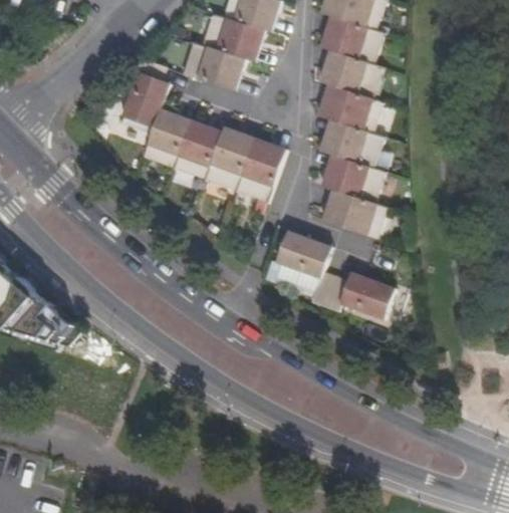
[(227,0),(221,17),(236,22),(263,30),(270,32),(279,0),(227,0)]
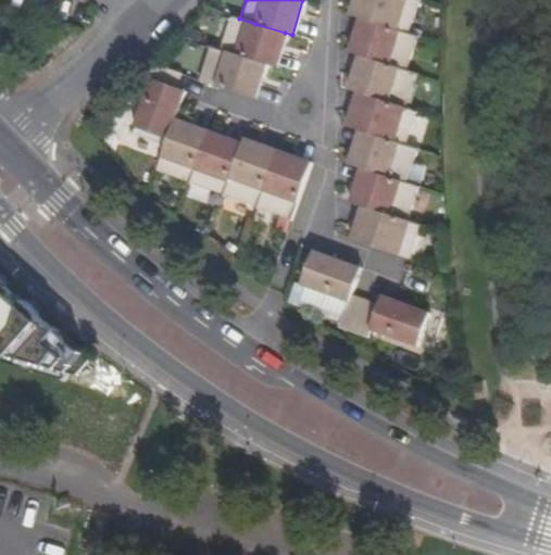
[(350,0),(346,14),(357,17),(404,33),(414,0),(350,0)]
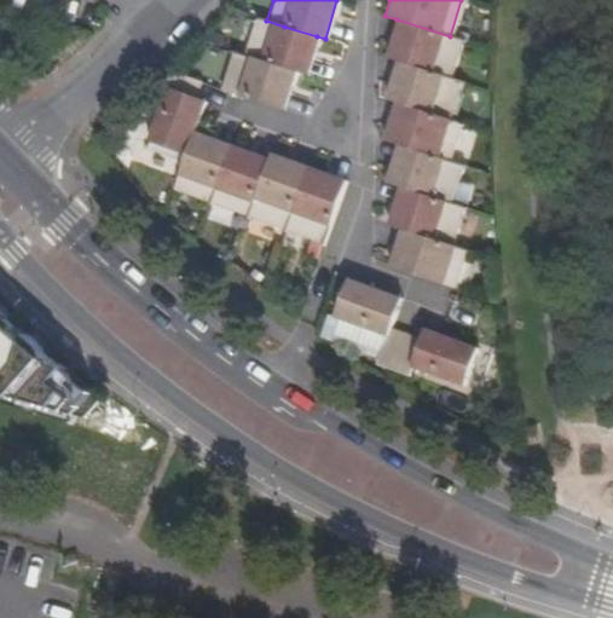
[(385,57),(395,61),(449,76),(460,39),(450,36),(397,19),(385,57)]
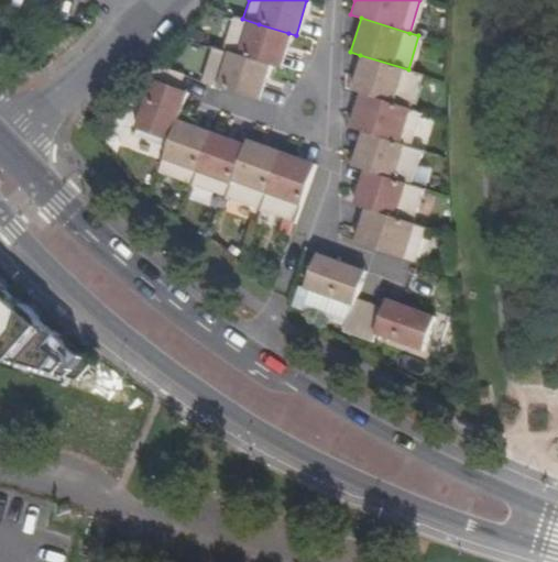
[(259,24),(242,19),(227,30),(220,50),(267,65),(277,68),(288,33),(259,24)]
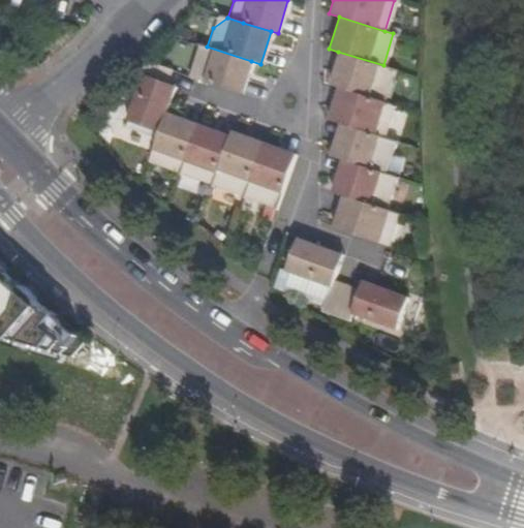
[(241,93),(251,61),(207,47),(202,45),(196,44),(187,76),(194,79),(241,93)]
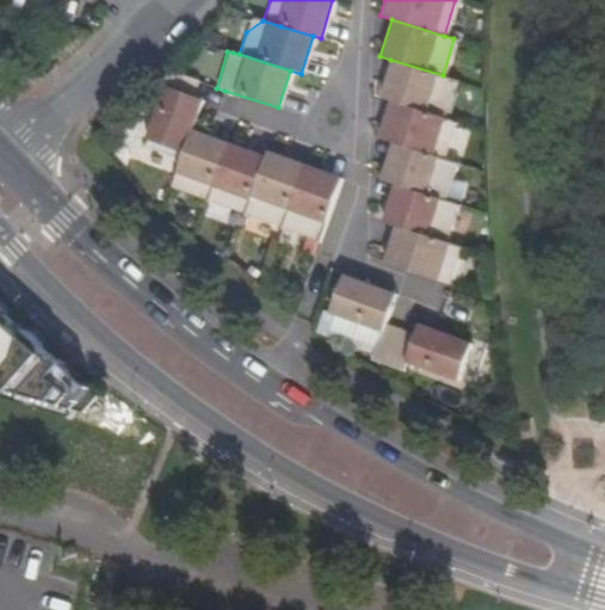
[(378,97),(388,100),(442,117),(452,79),(443,75),(390,60),(378,97)]
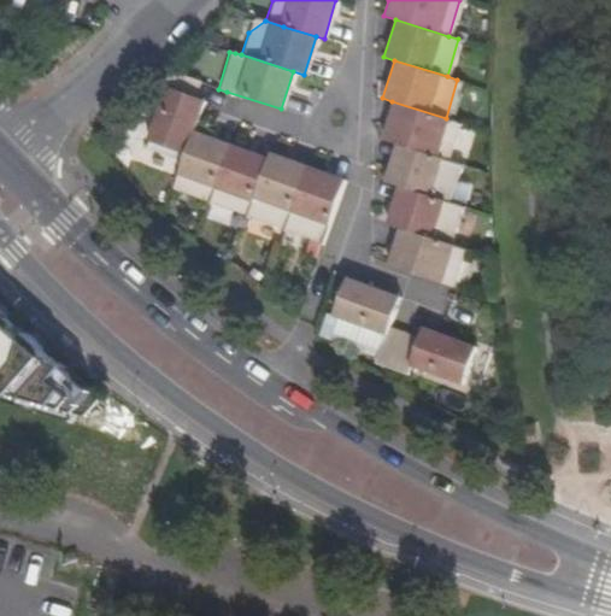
[(193,97),(198,83),(199,81),(180,75),(162,86),(165,88),(146,140),(183,154),(192,132),(199,111),(203,101),(193,97)]
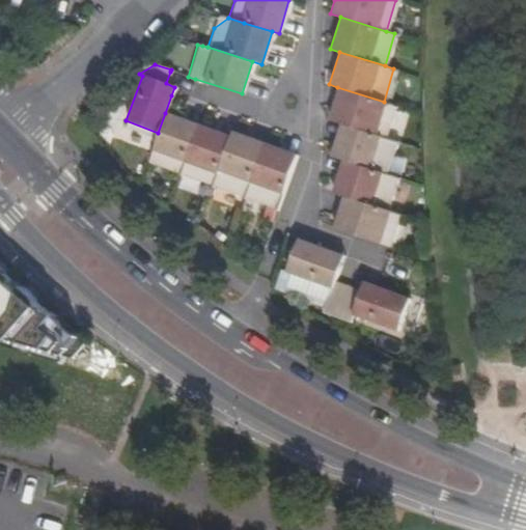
[(328,119),(339,123),(384,137),(393,105),(384,102),(337,87),(328,119)]
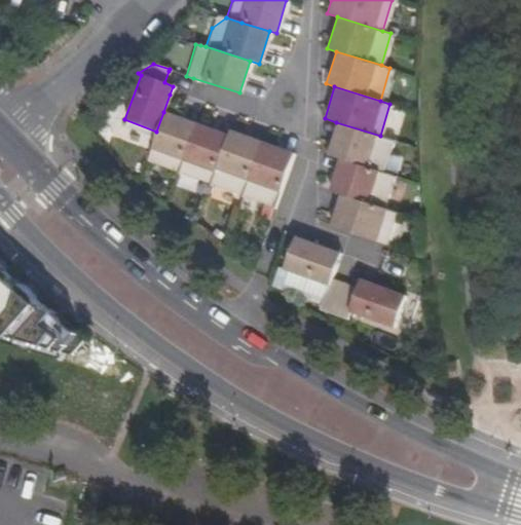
[(195,123),(163,112),(156,132),(146,160),(178,172),(195,123)]
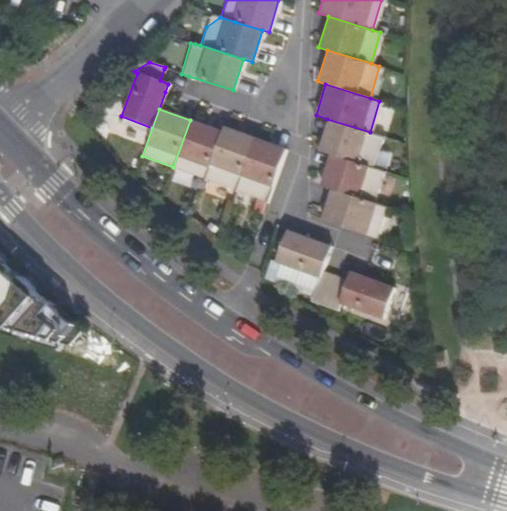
[(371,167),(380,135),(370,132),(327,119),(318,151),(328,154),(339,157),(371,167)]
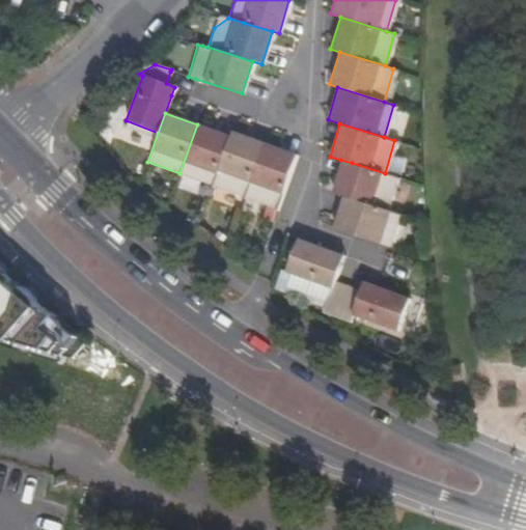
[(186,175),(211,185),(228,137),(197,124),(180,173),(186,175)]
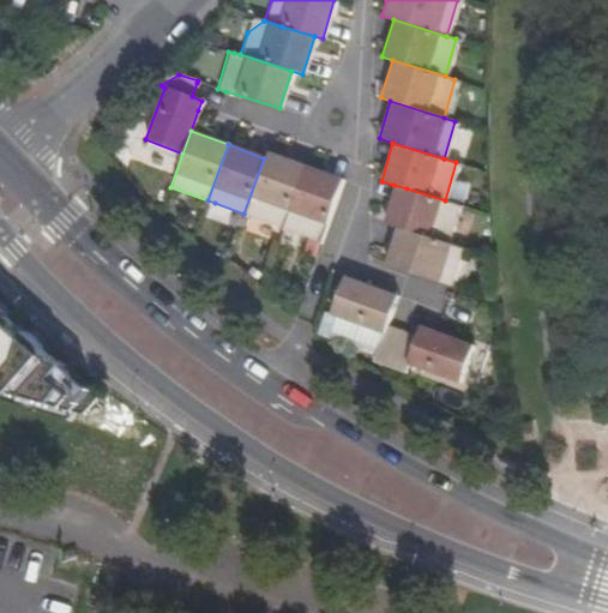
[(304,166),(266,152),(264,158),(244,214),(281,228),(304,166)]
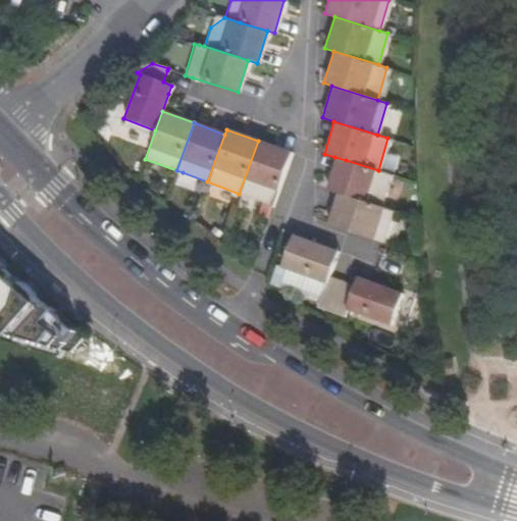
[(239,194),(270,205),(273,197),(290,152),(258,141),(239,194)]
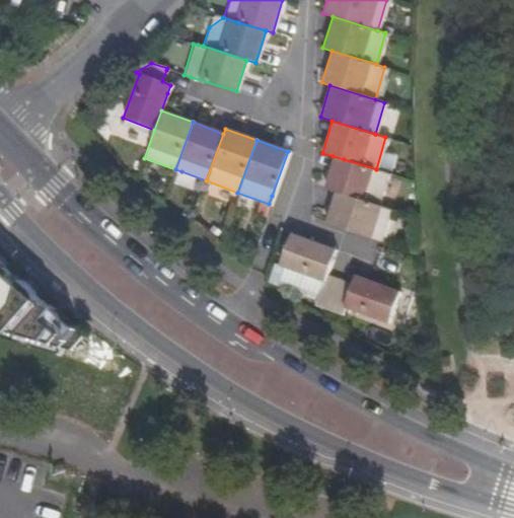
[(323,188),(335,192),(377,205),(386,172),(376,169),(344,159),(333,156),(323,188)]
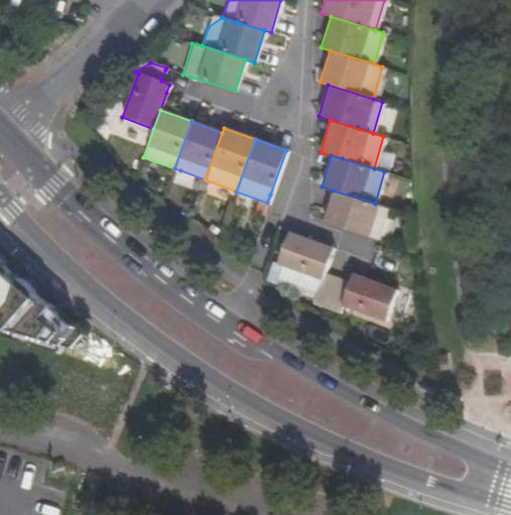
[(387,207),(375,204),(333,190),(323,222),(377,239),(387,207)]
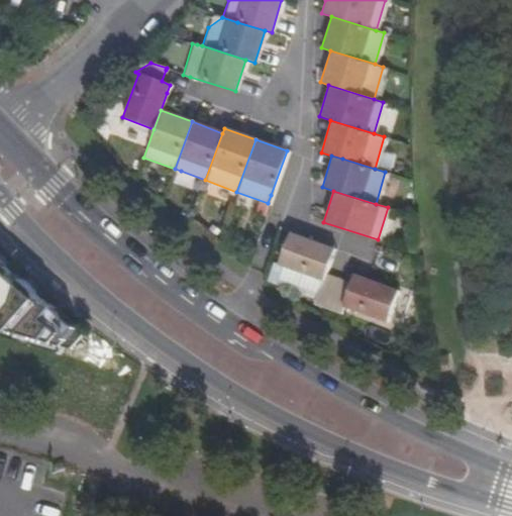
[(311,304),(325,308),(336,278),(324,273),(333,248),(289,232),(277,264),(320,280),(311,304)]
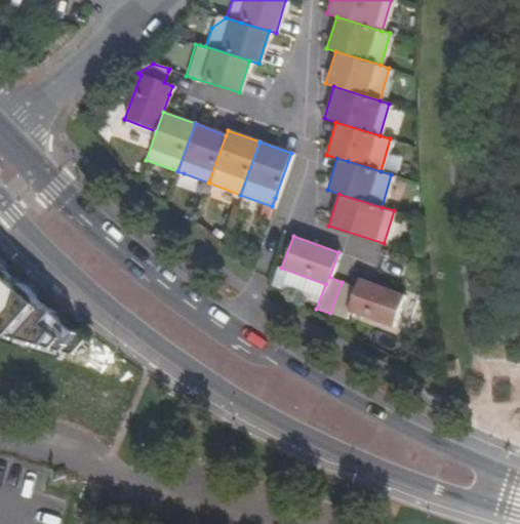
[(356,287),(342,282),(330,313),(345,318),(347,313),(391,328),(403,293),(359,278),(356,287)]
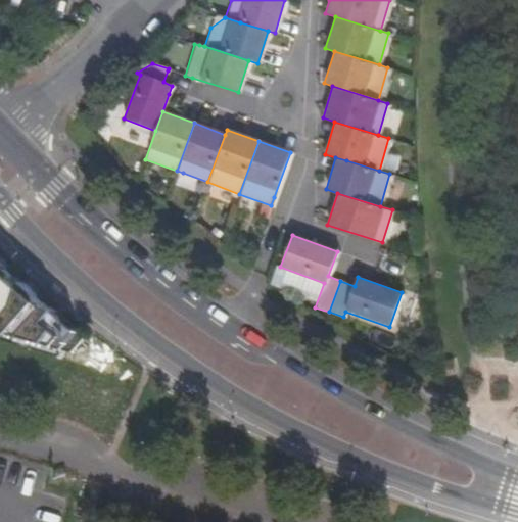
[(0,332),(42,344),(0,285),(0,332)]
